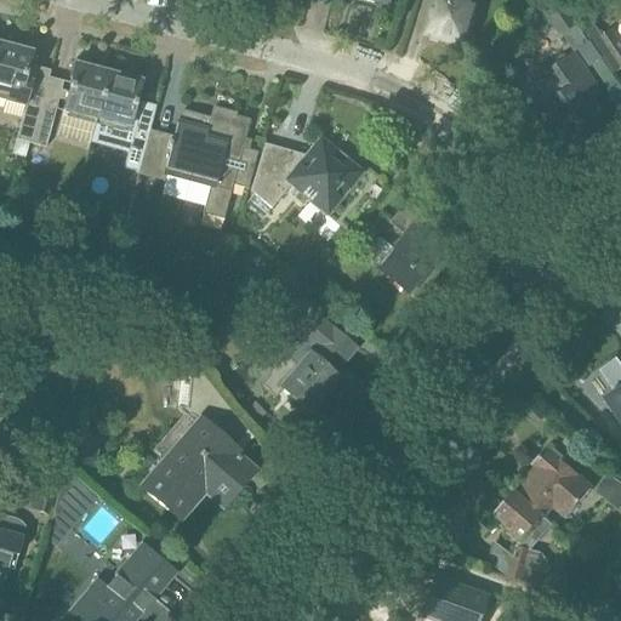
[(439,0),(427,34),(463,46),(478,0),(439,0)]
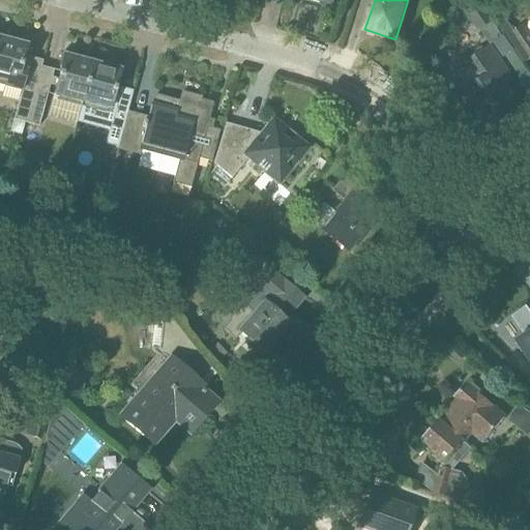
[(455,0),(478,32),(492,23),(494,22),(478,0),(455,0)]
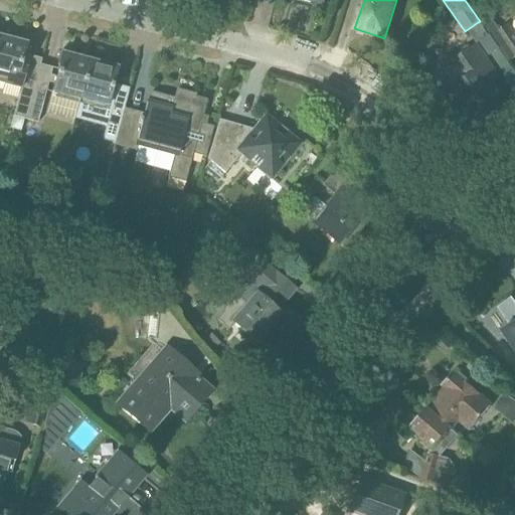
[(514,35),(508,25),(499,31),(491,18),(483,24),(510,63),(514,58),(514,35)]
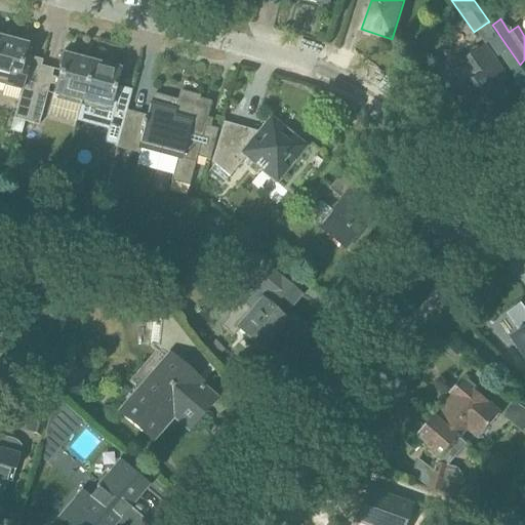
[(0,37),(0,84),(14,88),(23,57),(25,57),(29,43),(18,40),(17,42),(0,37)]
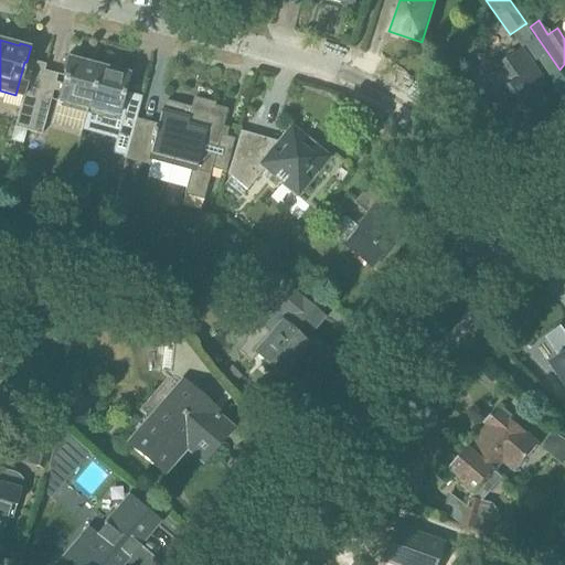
[(520,136),(547,117),(532,95),(546,85),(522,50),(504,62),(483,76),(497,95),(484,104),(497,121),(505,115),(520,136)]
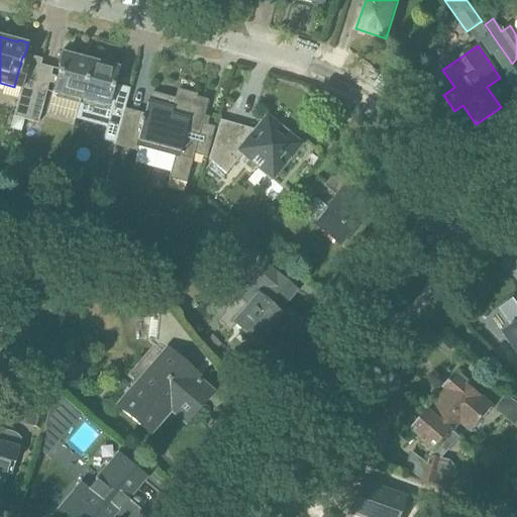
[(90,62),(70,57),(71,54),(62,52),(58,66),(60,66),(52,98),(79,105),(90,62)]
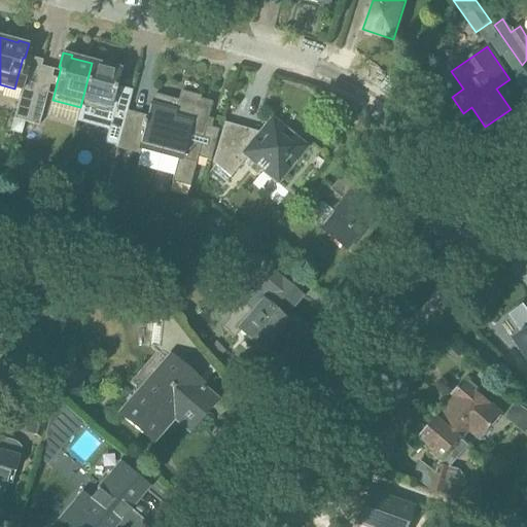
[(116,147),(127,111),(129,102),(112,98),(116,81),(118,81),(123,68),(112,66),(112,68),(92,63),(80,107),(76,120),(108,129),(104,144),(116,147)]
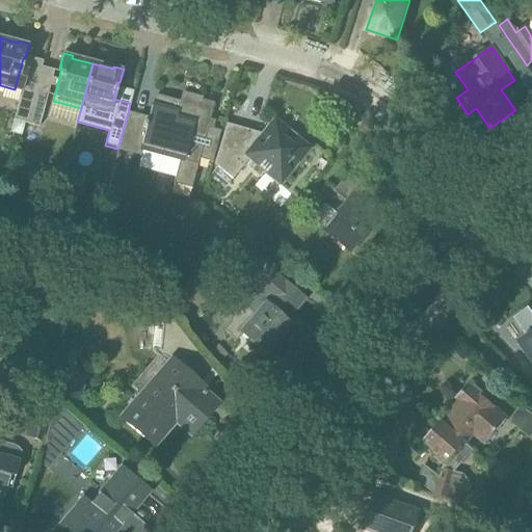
[(26,125),(34,90),(23,87),(10,133),(21,136),(24,124),(26,125)]
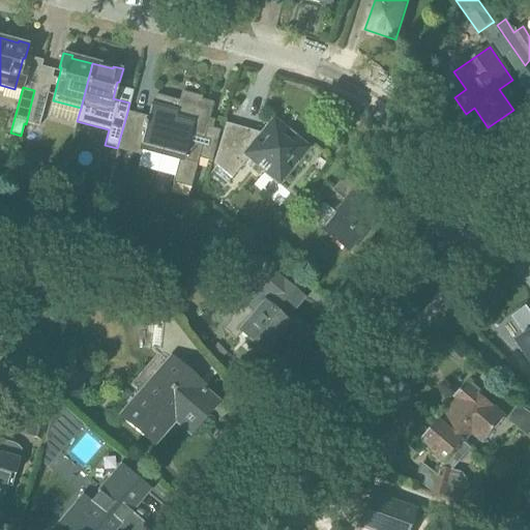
[(34,90),(26,124),(38,127),(48,93),(34,90)]
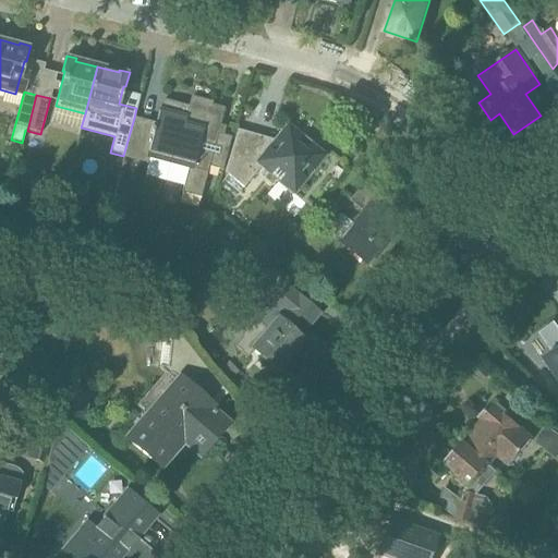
[(191,99),(189,106),(162,98),(155,125),(134,120),(135,118),(134,118),(123,156),(123,158),(124,159),(124,156),(147,162),(146,165),(147,165),(148,158),(189,169),(183,190),(202,195),(209,168),(222,171),(231,137),(228,136),(228,135),(218,132),(225,109),(191,99)]
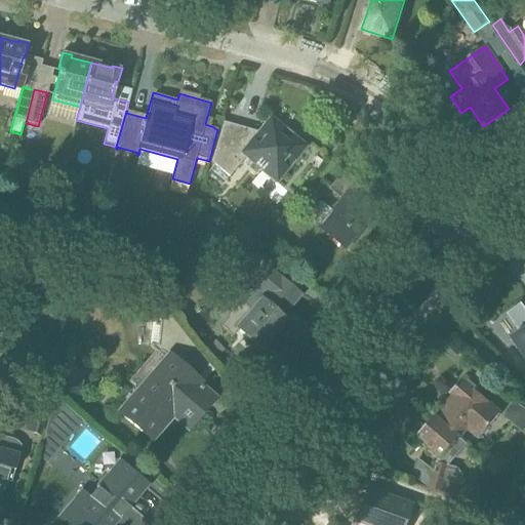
[(215,165),(206,175),(219,186),(221,188),(246,157),(276,182),(306,146),(270,116),(256,131),(250,139),(221,131),(212,162),(215,165)]
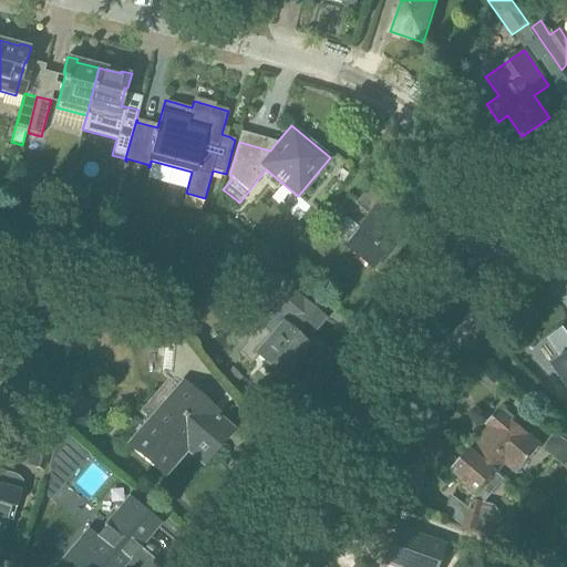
[(385,191),(375,182),(358,204),(370,214),(359,227),(347,217),(334,233),(344,241),(374,266),(418,214),(388,188),(385,191)]
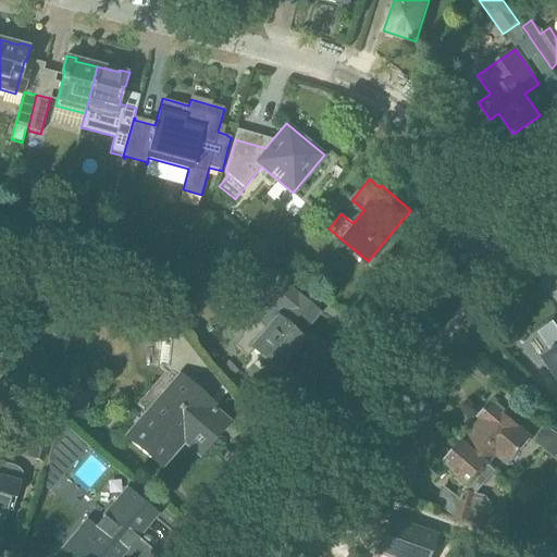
[(300,341),(301,339),(297,335),(307,325),(319,312),(297,294),(281,313),(269,304),(234,344),(246,355),(252,348),(275,369),(294,348),(297,353),(304,345),(300,341)]
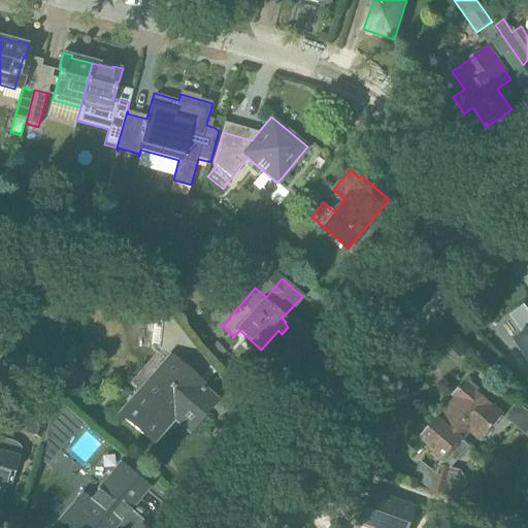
[(527,310),(525,307),(512,317),(514,321),(524,335),(514,341),(527,361),(527,310)]
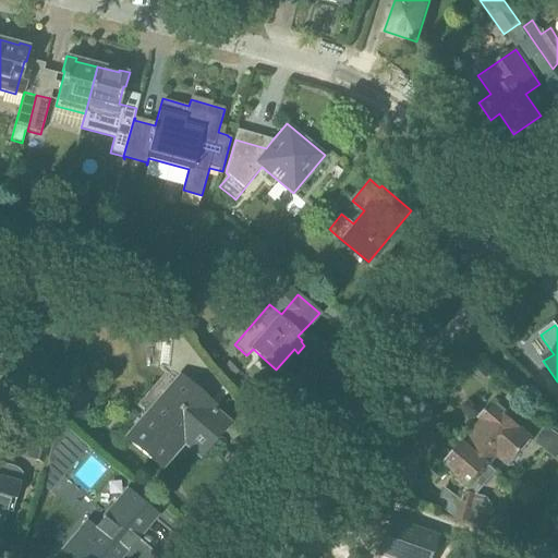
[(160,470),(183,444),(199,458),(229,424),(213,411),(215,409),(209,403),(221,388),(176,331),(164,330),(159,368),(165,373),(136,407),(146,415),(125,439),(160,470)]
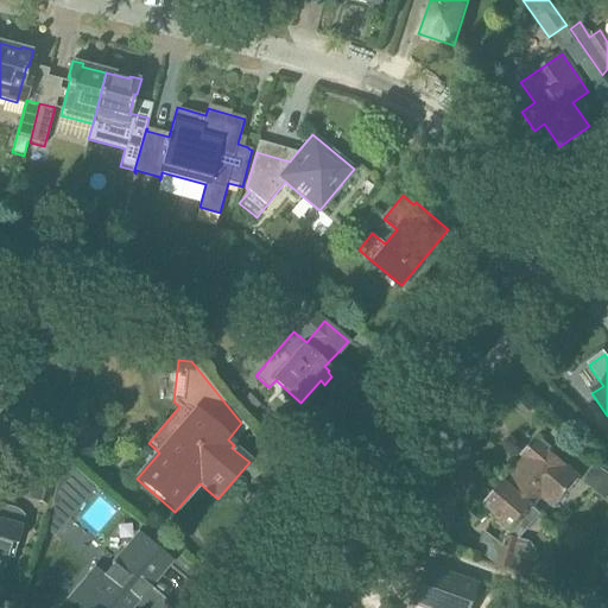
[(249,396),(242,401),(253,412),(260,406),(249,396)]
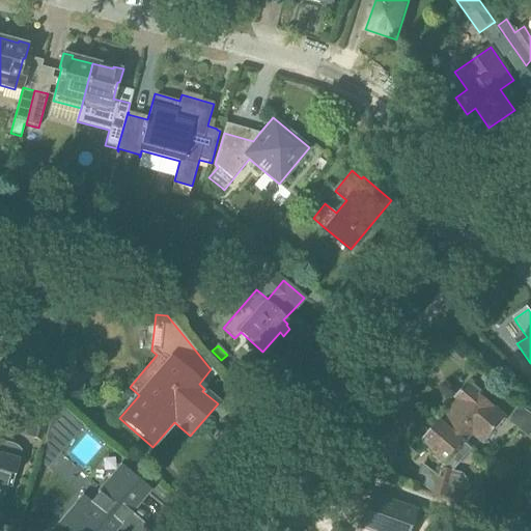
[(463,443),(464,442),(459,439),(469,428),(483,442),(504,418),(493,409),(495,407),(480,394),(479,395),(467,384),(454,397),(457,400),(438,422),(463,443)]
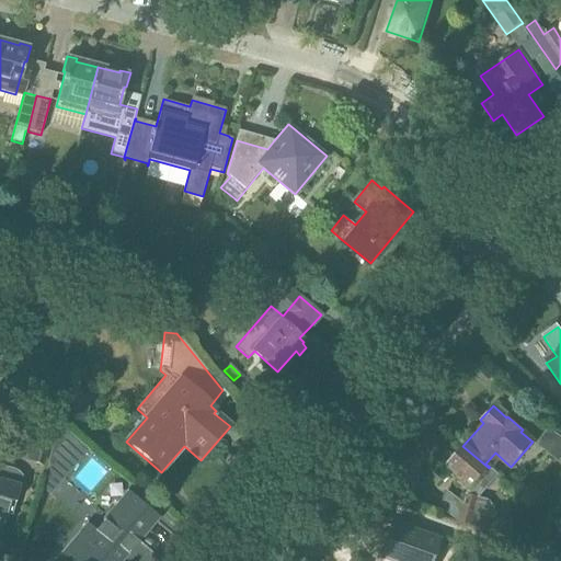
[(55,426),(35,421),(24,461),(44,467),(55,426)]
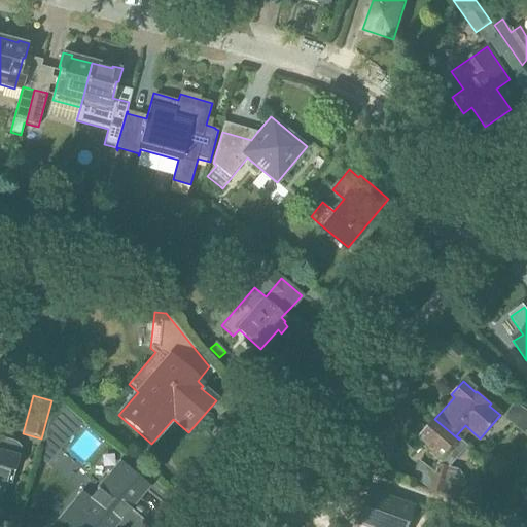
[(463,487),(465,478),(459,470),(450,467),(468,446),(460,438),(459,440),(434,419),(419,436),(434,450),(432,453),(441,460),(437,464),(436,464),(429,490),(431,491),(460,498),(470,501),(473,489),(463,487)]
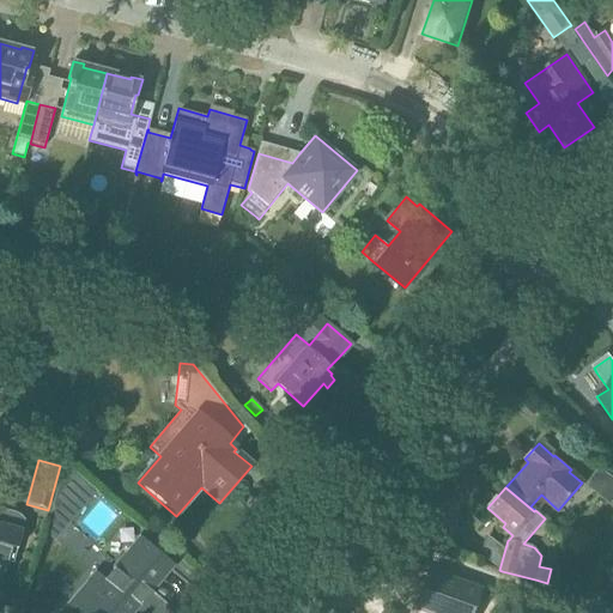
[(0,577),(2,578),(7,563),(12,564),(22,529),(24,521),(23,520),(20,516),(17,514),(0,509),(0,577)]
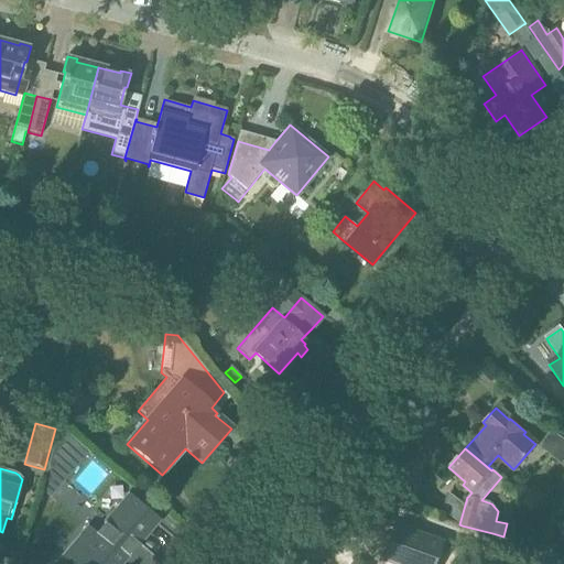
[(63,555),(69,562),(67,563),(120,563),(158,522),(128,497),(96,533),(88,527),(63,555)]
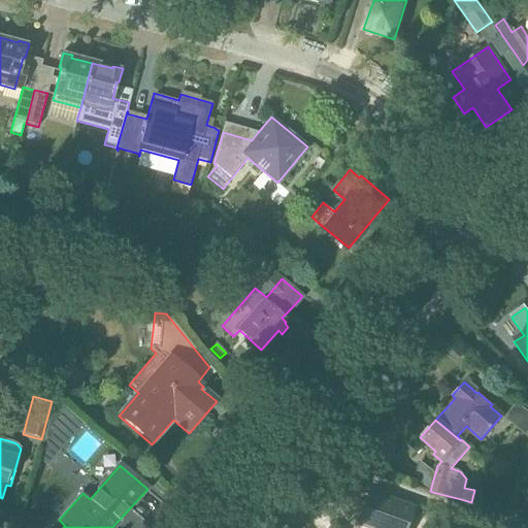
[(372,493),(361,525),(368,527),(409,527),(417,509),(372,493)]
